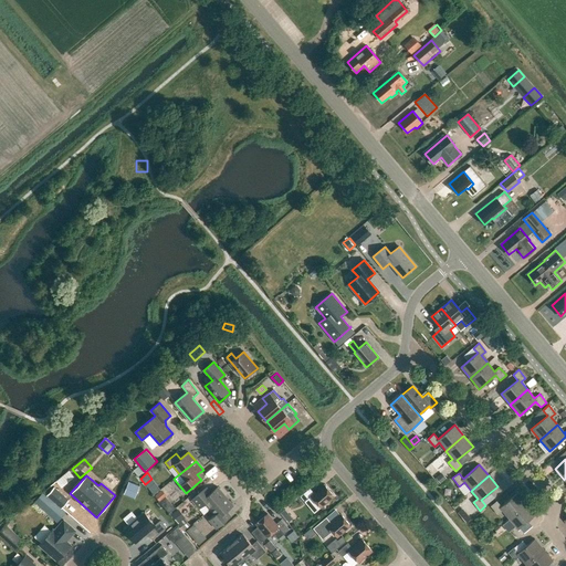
[(128,482),(126,489),(136,492),(139,486),(128,482)]
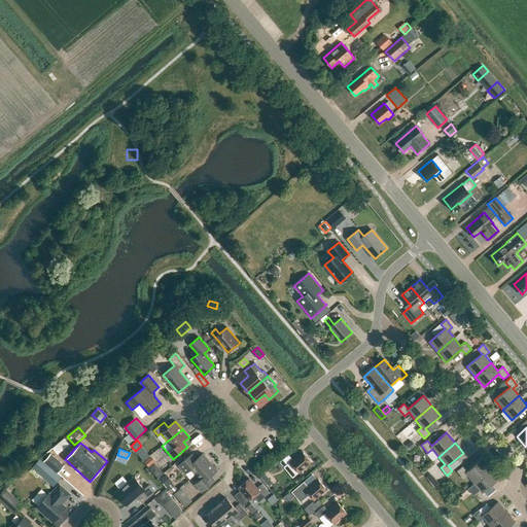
[(288,454),(279,462),(283,467),(289,462),(299,472),(311,462),(302,451),(292,459),(288,454)]
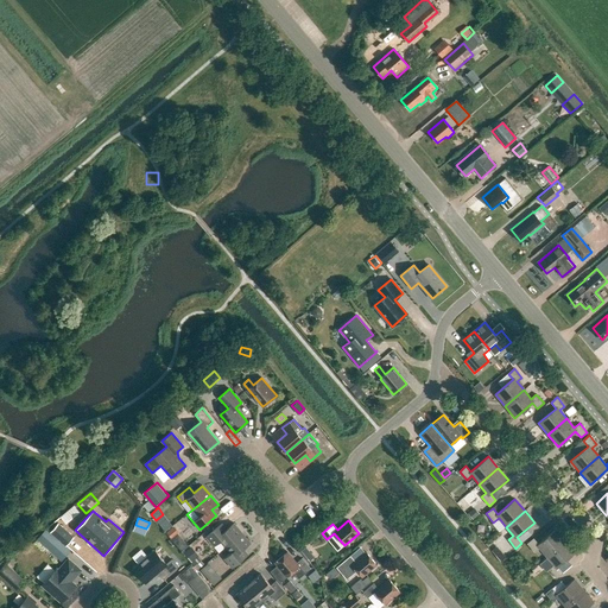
[(220,542),(226,548),(242,533),(234,523),(226,529),(221,524),(206,537),(214,546),(220,542)]
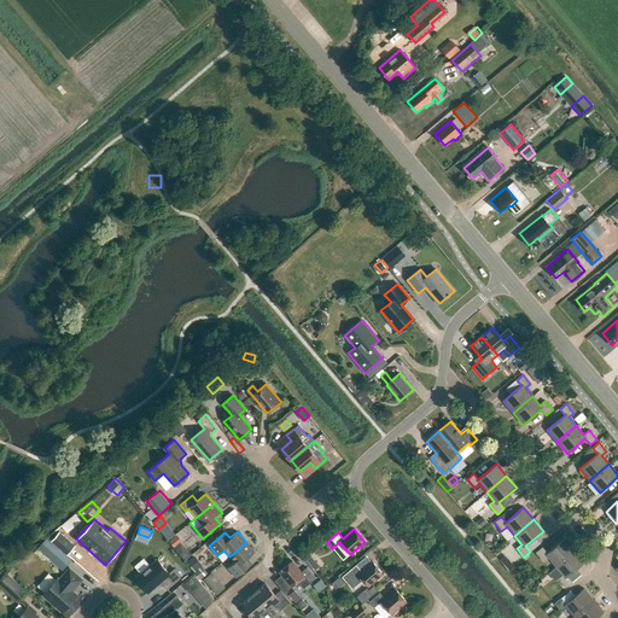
[(75,546),(62,535),(54,544),(68,555),(75,546)]
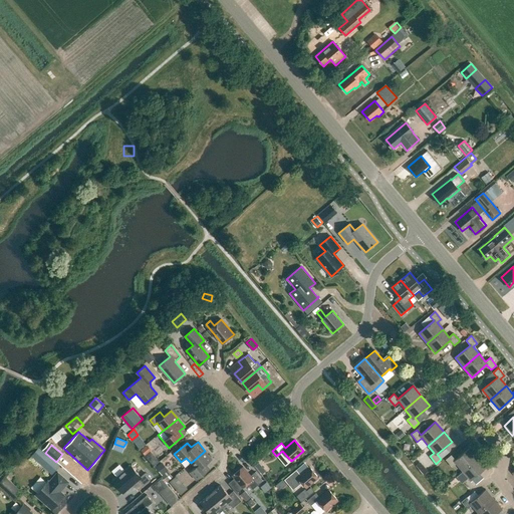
[(152,451),(147,446),(141,451),(145,457),(152,451)]
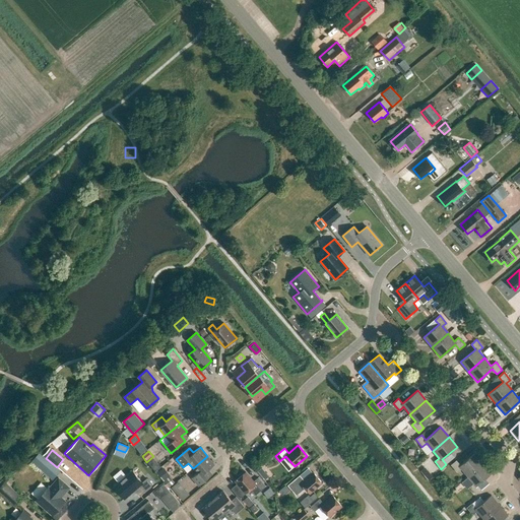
[(461,469),(467,476),(483,462),(475,452),(460,465),(456,460),(451,465),(457,472),(461,469)]
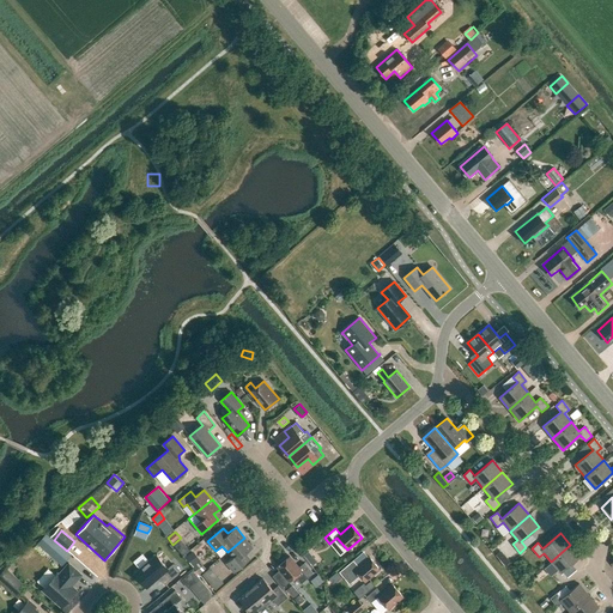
[(38,544),(47,551),(55,542),(47,534),(38,544)]
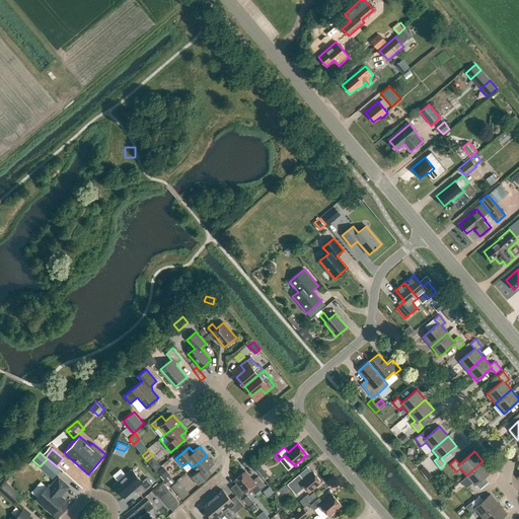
[(192,476),(198,485),(212,473),(208,468),(214,463),(207,455),(193,467),(197,472),(192,476)]
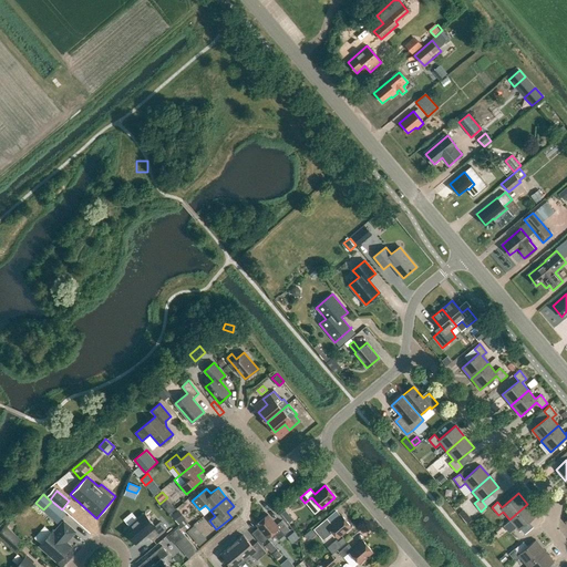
[(172,511),(178,505),(174,500),(166,505),(172,511)]
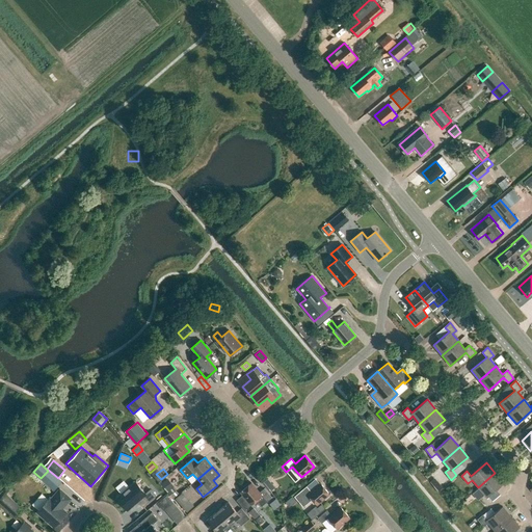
[(480,499),(486,506),(493,502),(488,497),(504,483),(495,473),(478,487),(484,495),(480,499)]
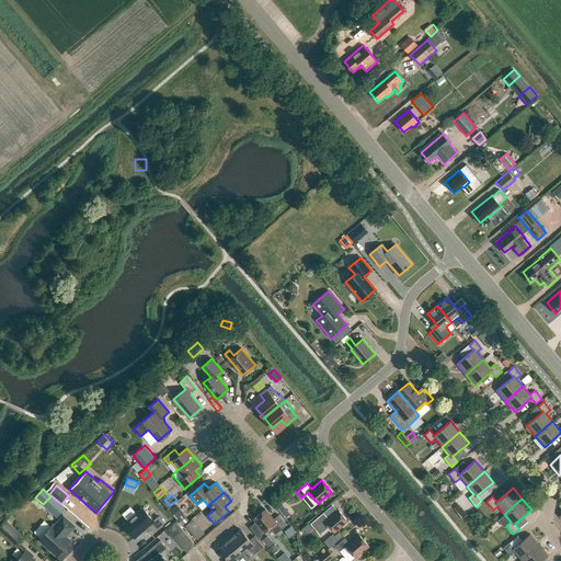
[(65,508),(58,503),(50,511),(57,517),(65,508)]
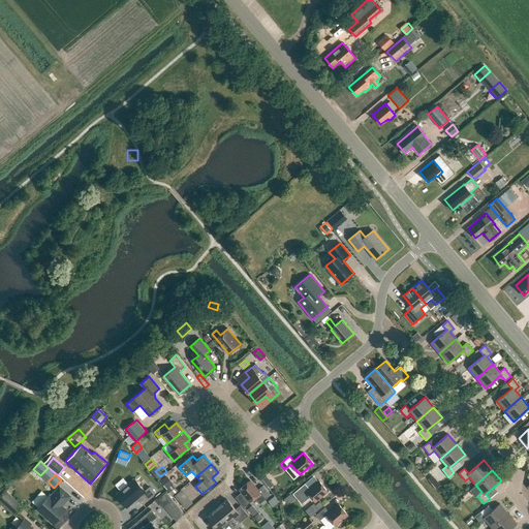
[(175,484),(167,475),(165,476),(164,475),(160,478),(161,479),(161,480),(167,489),(175,484)]
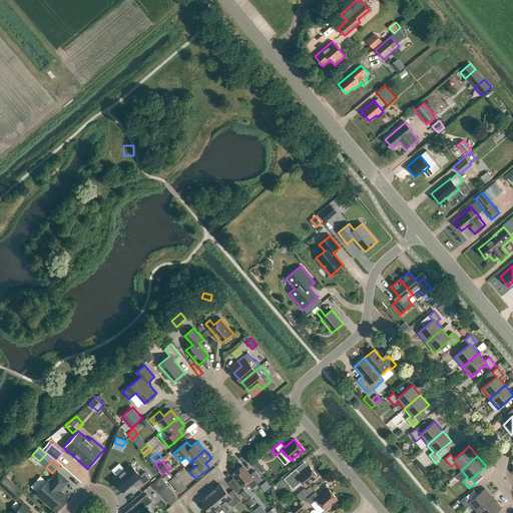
[(150,478),(145,472),(140,476),(130,464),(112,480),(122,492),(133,483),(138,488),(150,478)]
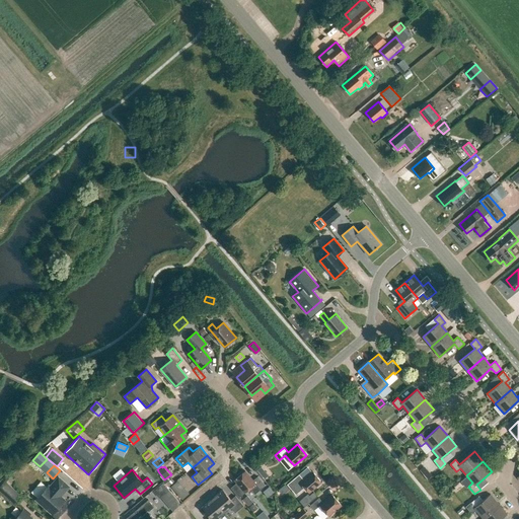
[(250,489),(254,494),(261,490),(266,486),(257,476),(253,480),(245,471),(234,479),(236,483),(230,488),(238,498),(250,489)]
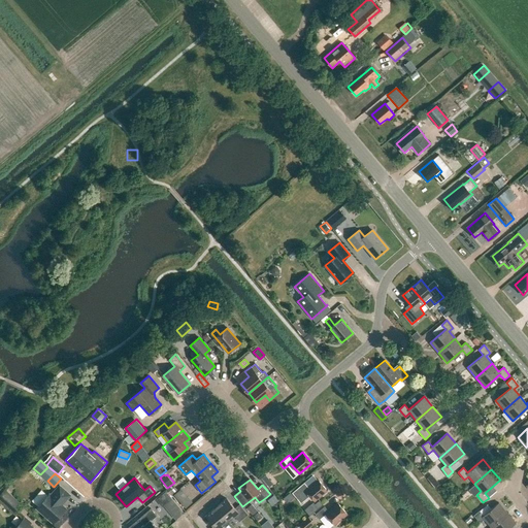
[(318,480),(308,488),(304,483),(292,493),(301,503),(309,496),(315,501),(327,490),(318,480)]
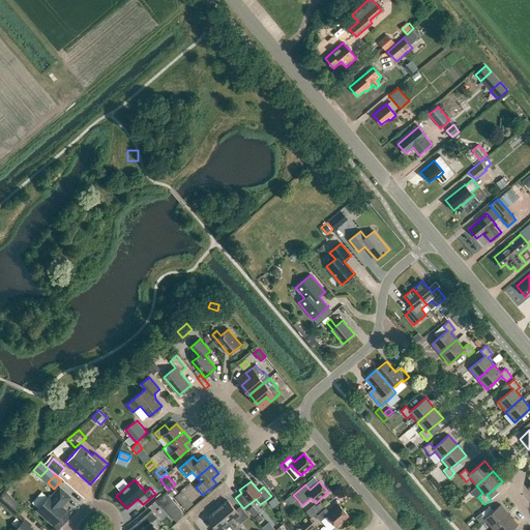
[(169,490),(175,497),(181,492),(175,484),(169,490)]
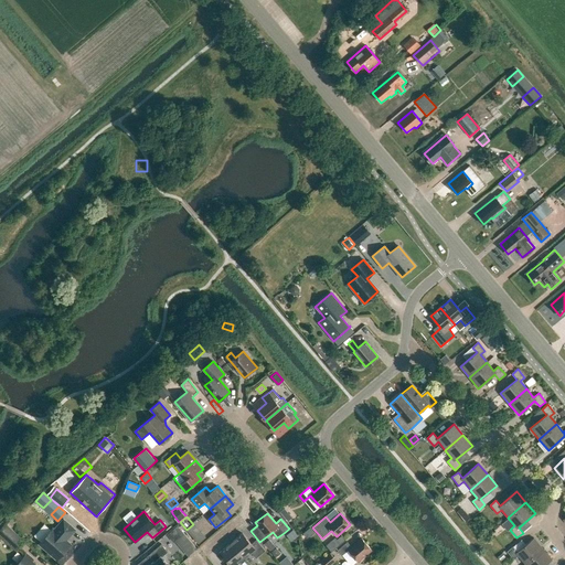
[(64,539),(67,535),(70,536),(75,530),(63,519),(54,530),(53,529),(39,544),(57,560),(71,544),(64,539)]
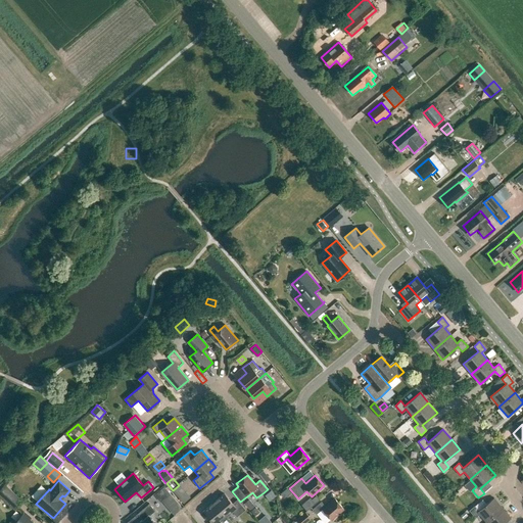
[(5,484),(0,489),(0,495),(15,510),(24,501),(5,484)]
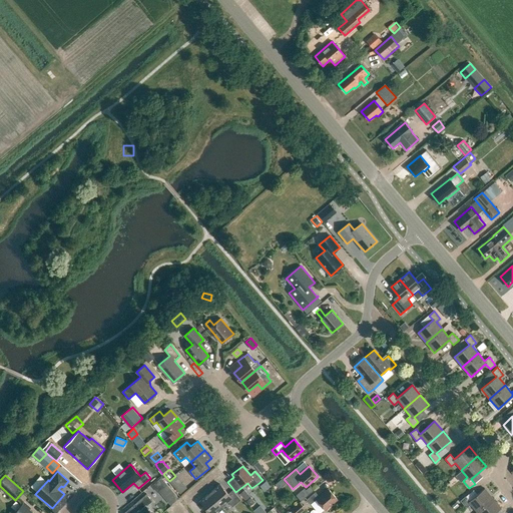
[(160,490),(172,504),(178,498),(161,478),(158,480),(151,486),(155,490),(160,490)]
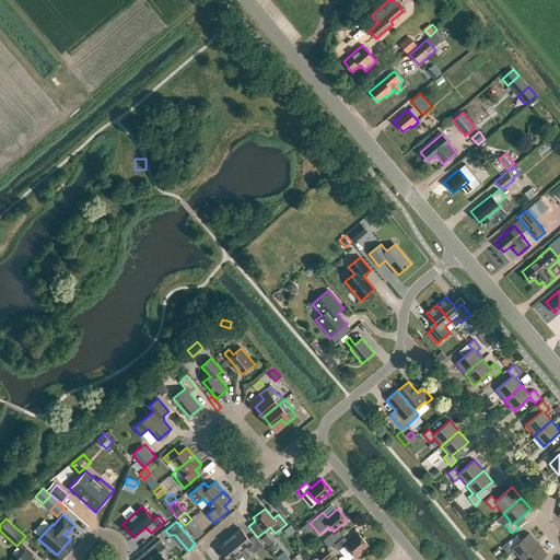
[(199,527),(193,533),(197,538),(203,533),(199,527)]
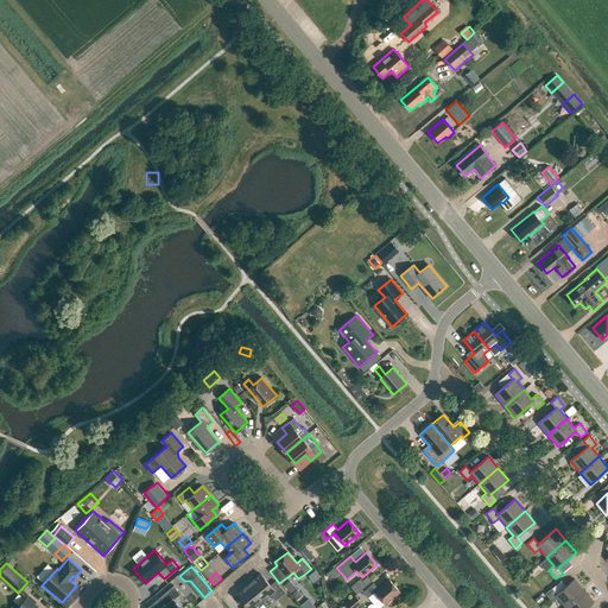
[(249,583),(263,600),(270,594),(276,601),(285,593),(276,581),(271,586),(260,574),(249,583)]
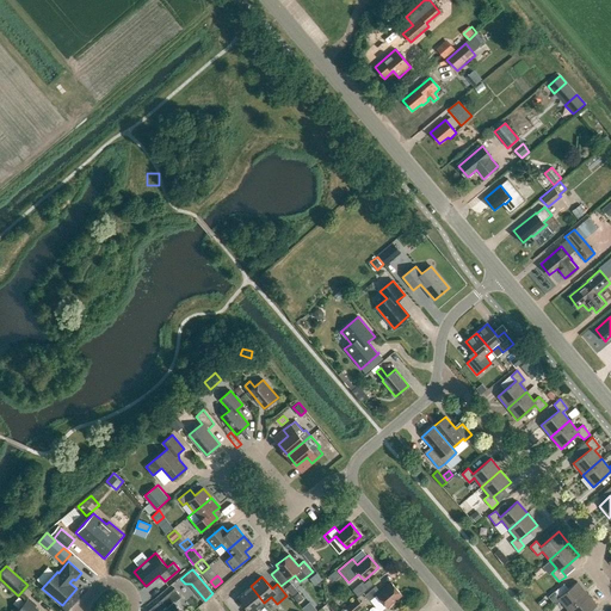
[(555,591),(548,597),(555,605),(561,602),(568,610),(587,593),(578,581),(560,597),(555,591)]
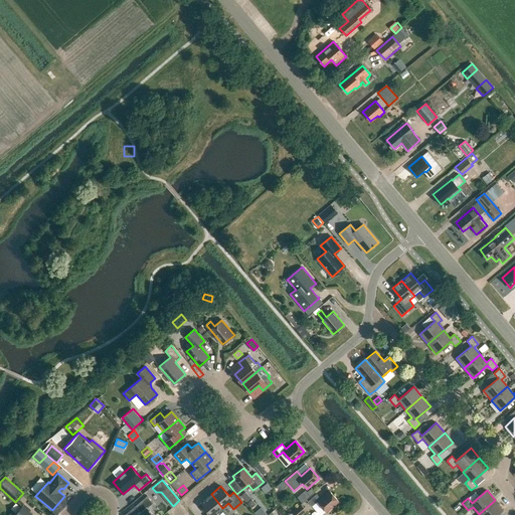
[(245,491),(240,495),(247,503),(251,499),(245,491)]
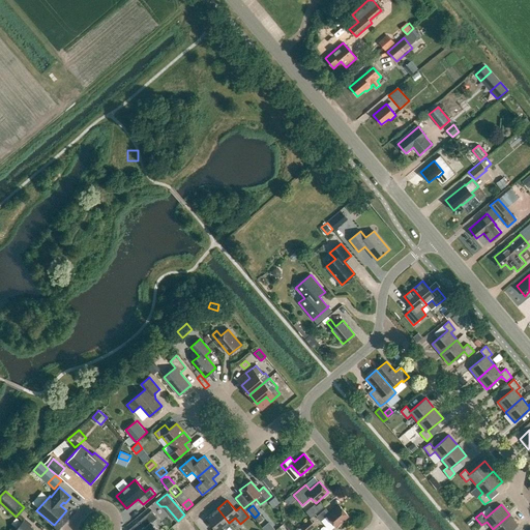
[(326,516),(335,527),(349,516),(340,505),(329,513),(325,508),(317,517),(321,521),(326,516)]
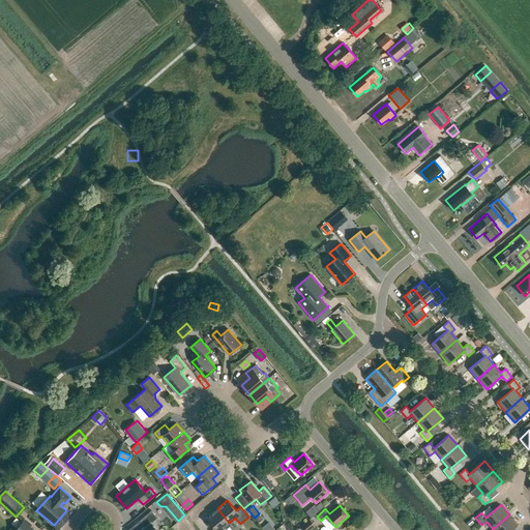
[(211,529),(224,529),(223,528),(229,523),(217,508),(207,518),(215,528),(211,529)]
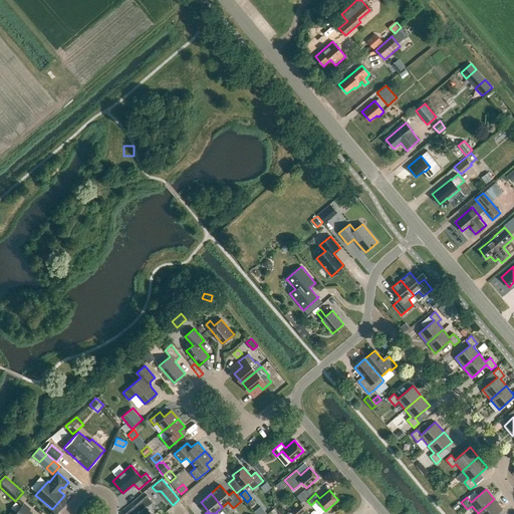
[(147,495),(124,513),(152,513),(147,507),(153,502),(147,495)]
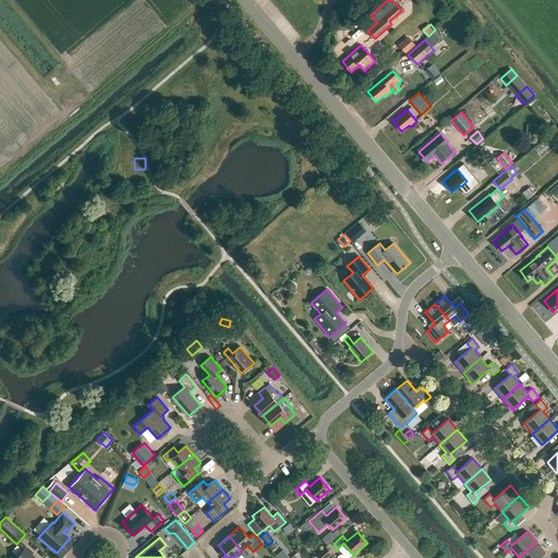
[(273,541),(268,545),(271,550),(277,546),(273,541)]
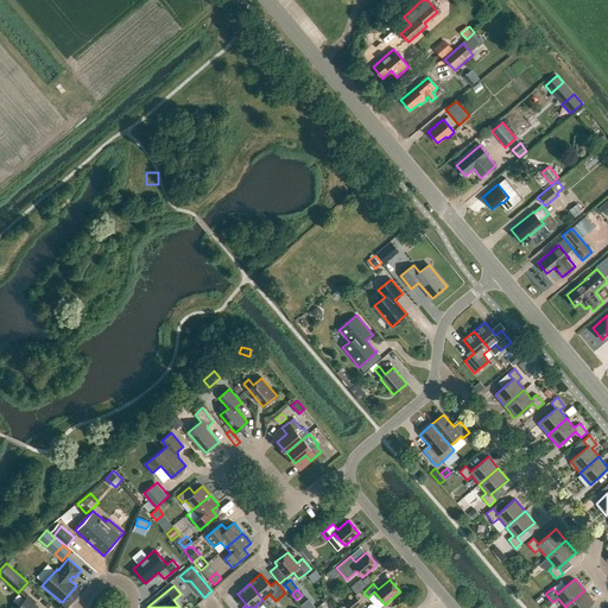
[(584,590),(565,607),(587,607),(594,602),(584,590)]
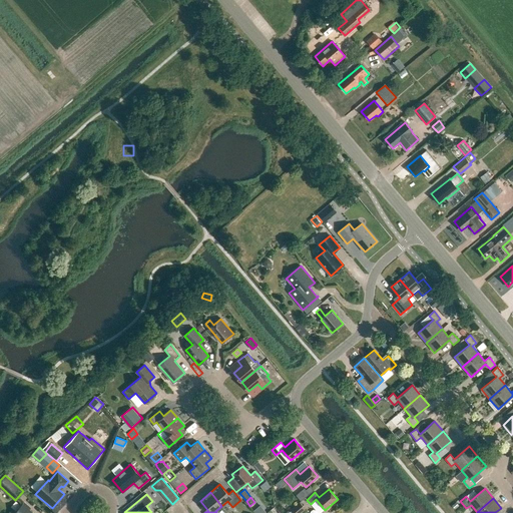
[(302,502),(293,510),(295,512),(301,512),(307,508),(302,502)]
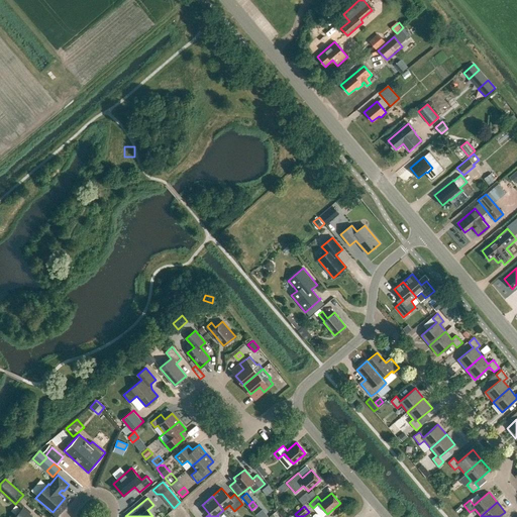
[(30,512),(24,507),(14,516),(32,516),(29,514),(30,512)]
